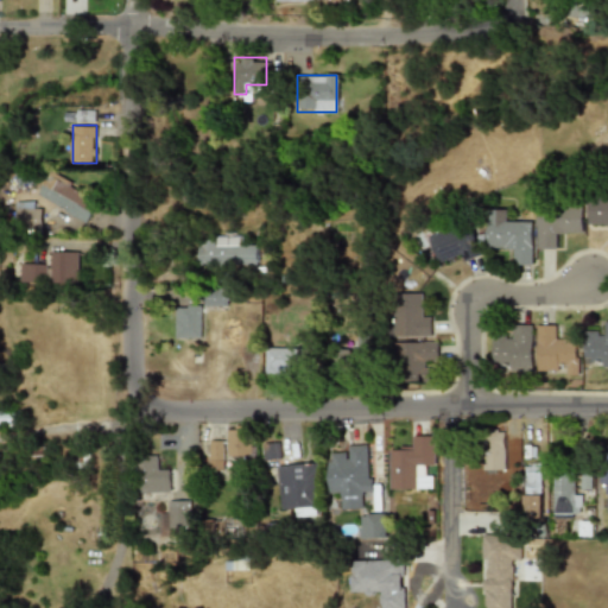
[(88,221),(100,197),(49,173),(38,197),(88,221)]
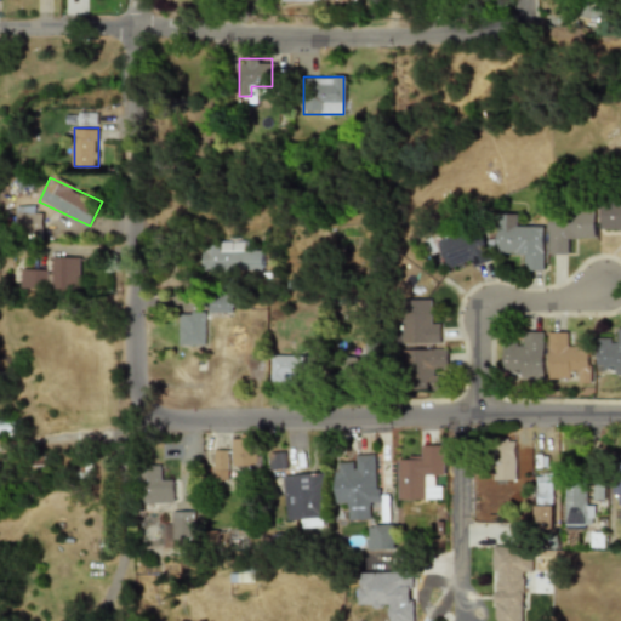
[(620,200),(599,200),(599,233),(620,233),(620,200)]
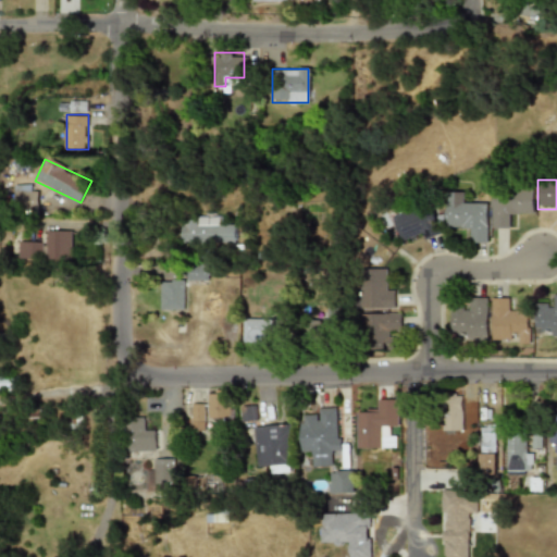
[(38,209),(38,184),(15,184),(15,209),(38,209)]
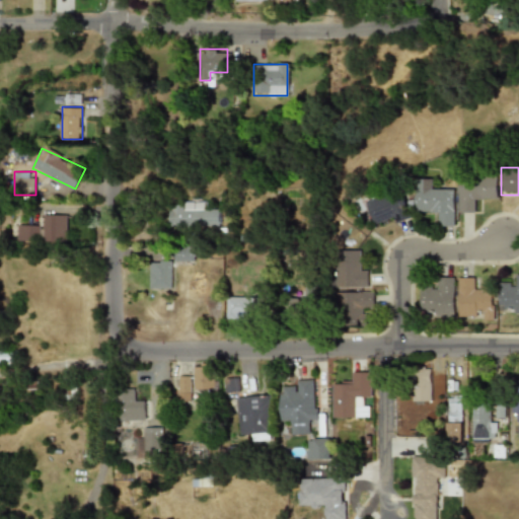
[(497,175),(458,175),(458,213),(477,213),(477,201),(497,201),(497,175)]
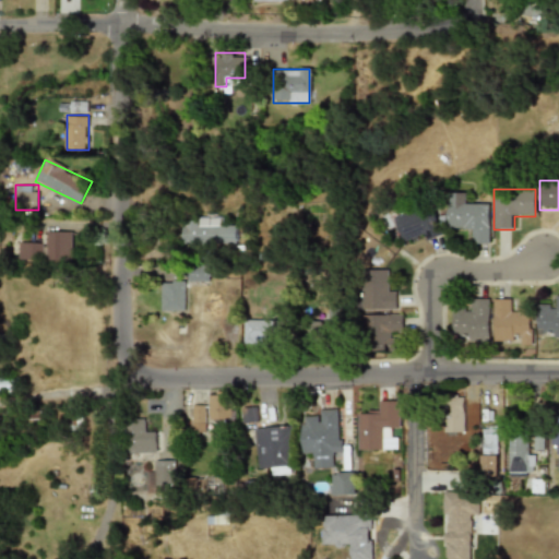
[(467,244),(489,244),(489,203),(467,203),(467,192),(447,192),(447,232),(467,232),(467,244)]
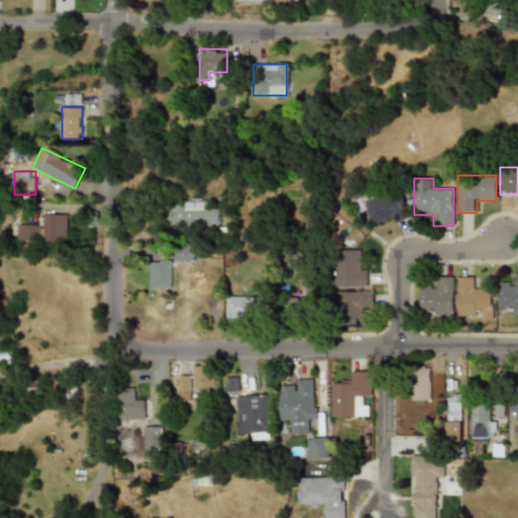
[(363,200),(374,227),(403,214),(392,189),(363,200)]
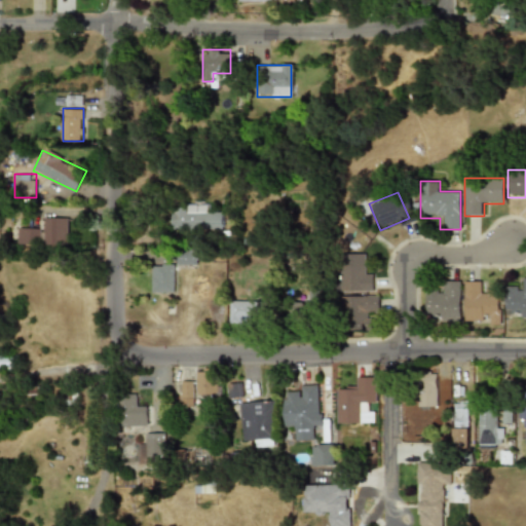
[(172,230),(222,230),(222,209),(172,209),(172,230)]
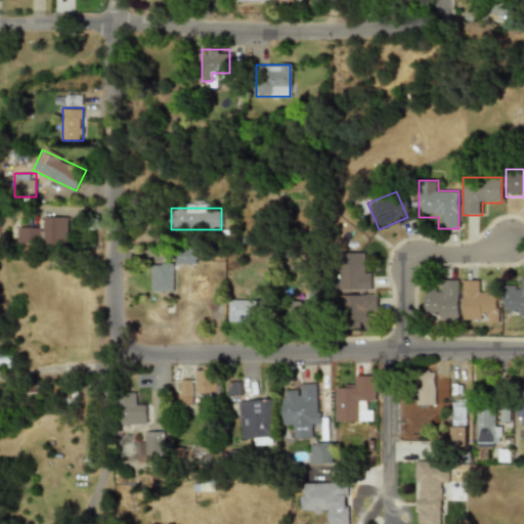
[(45,217),(45,244),(68,244),(68,217),(45,217)]
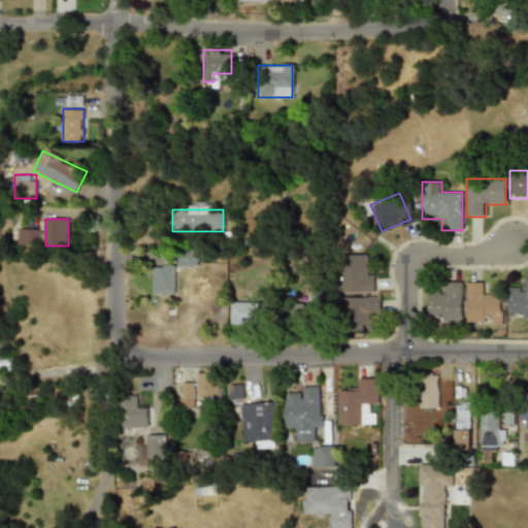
[(41,246),(41,229),(19,229),(19,246),(41,246)]
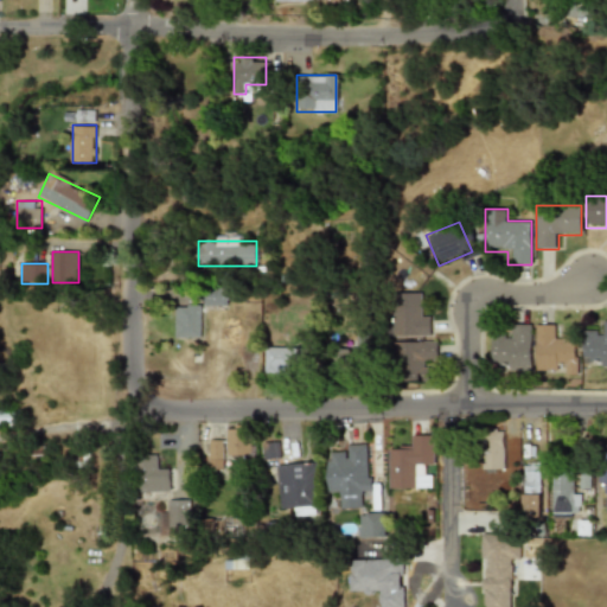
[(228,306),(227,291),(204,291),(205,306),(228,306)]
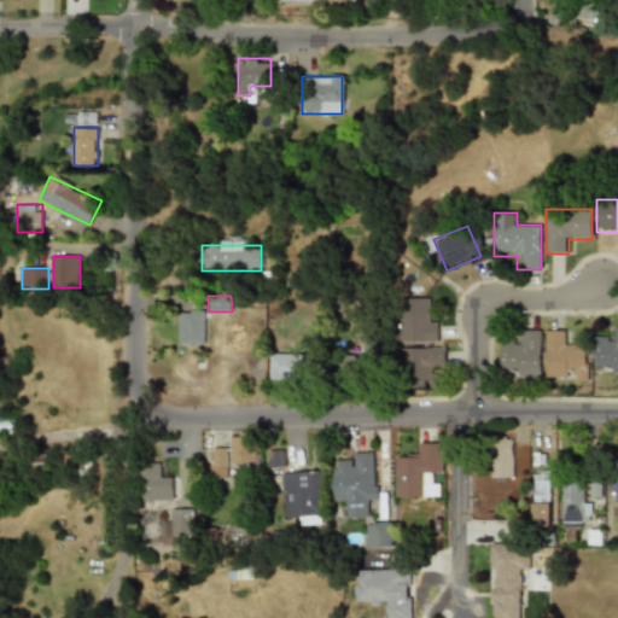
[(400,298),(400,342),(438,342),(438,318),(427,318),(427,298),(400,298)]
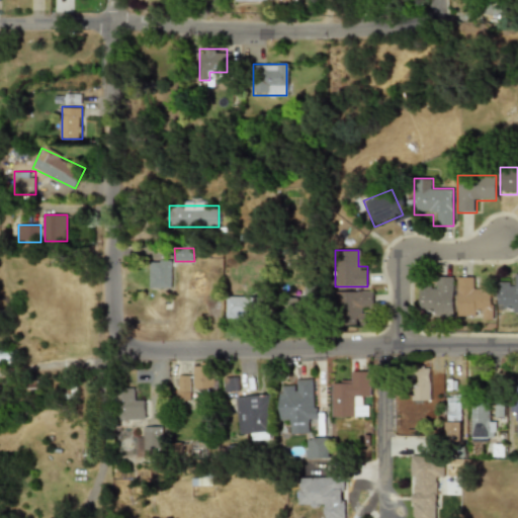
[(173,287),(173,260),(150,260),(150,287),(173,287)]
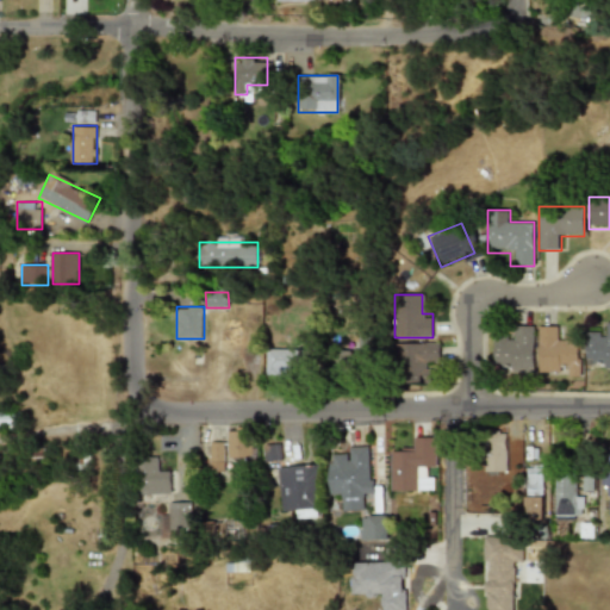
[(609,368),(609,322),(601,322),(601,334),(585,334),(585,360),(596,360),(596,368),(609,368)]
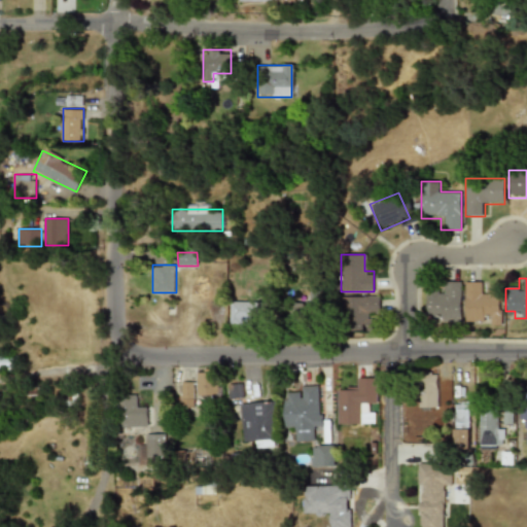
[(465,320),(499,320),(499,290),(479,290),(479,280),(465,280),(465,320)]
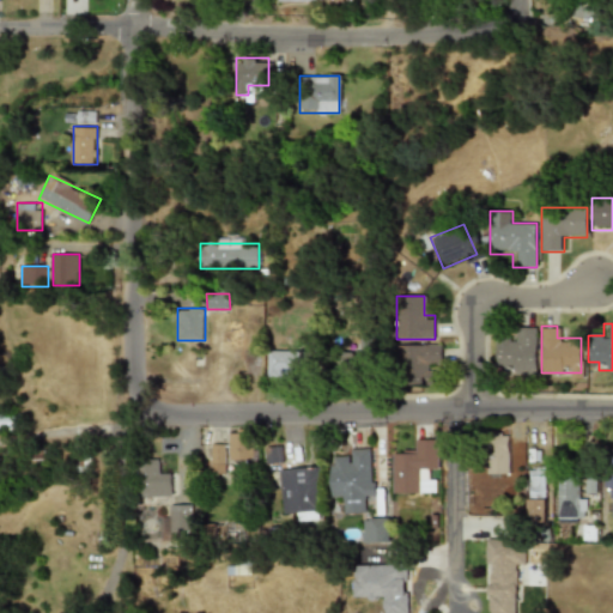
[(497,338),(497,362),(509,363),(509,372),(535,372),(536,327),(521,327),(521,338),(497,338)]
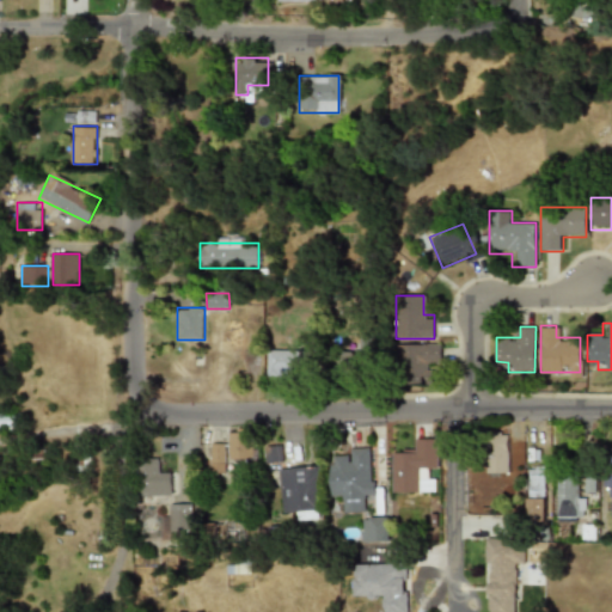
[(432,378),(432,369),(441,369),(441,343),(396,343),(396,378),(432,378)]
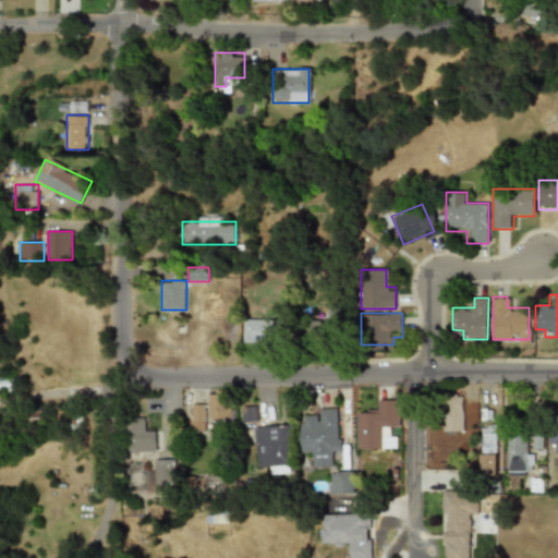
[(244,343),(274,343),(274,318),(244,318),(244,343)]
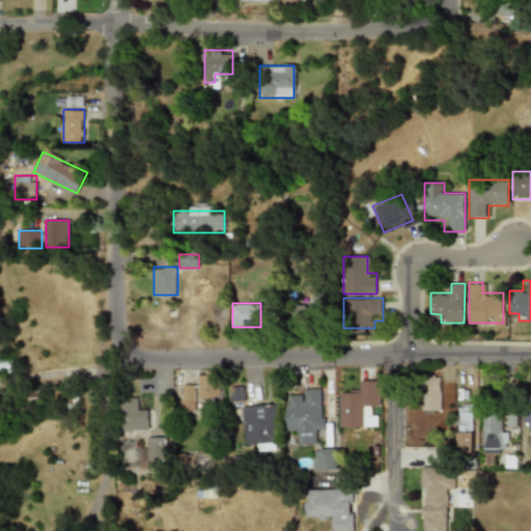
[(14,359),(0,359),(0,371),(15,371),(14,359)]
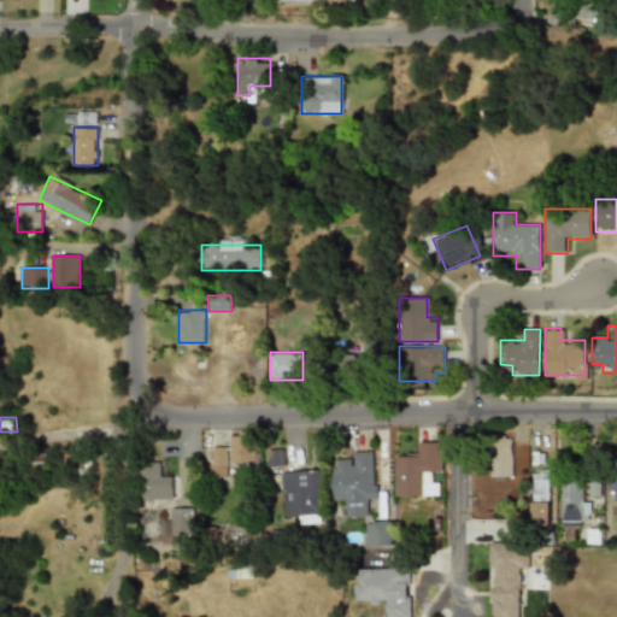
[(257,434),(230,434),(230,463),(257,463),(257,434)]
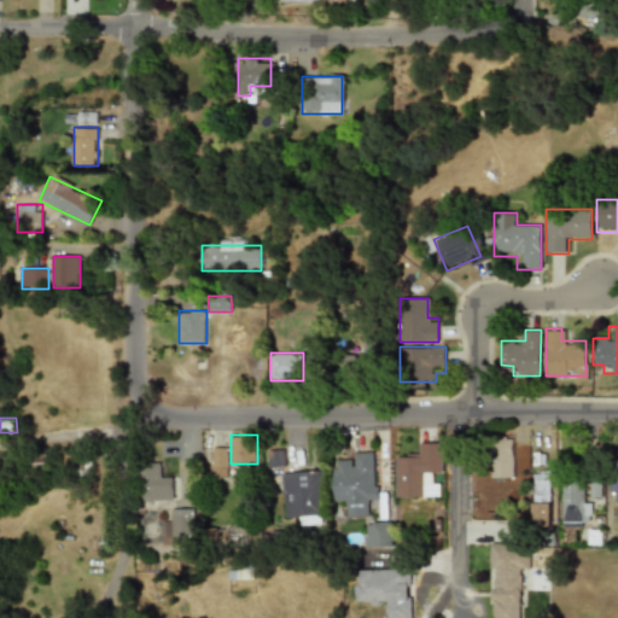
[(491,478),(513,478),(513,438),(491,438),(491,478)]
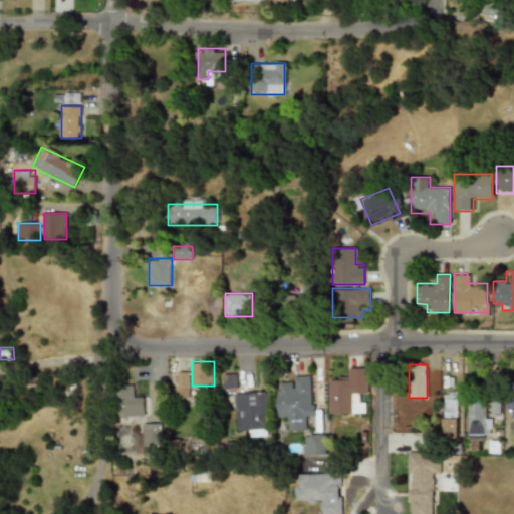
[(329,378),(329,414),(367,414),(367,368),(349,368),(349,378),(329,378)]
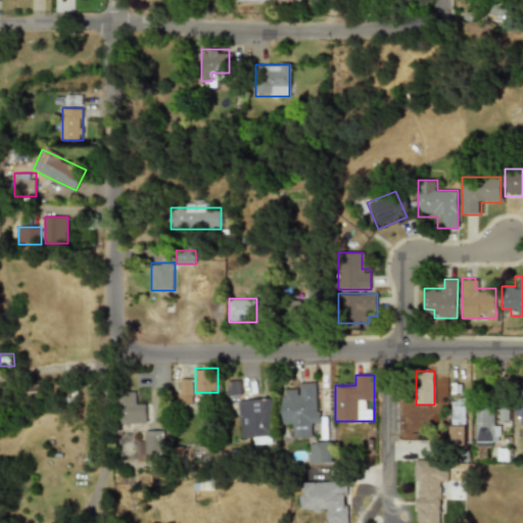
[(180,398),(193,398),(193,379),(180,379),(180,398)]
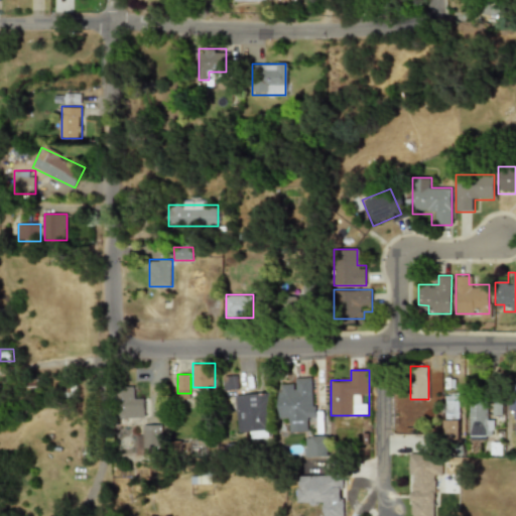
[(235,376),(223,376),(224,389),(236,388),(235,376)]
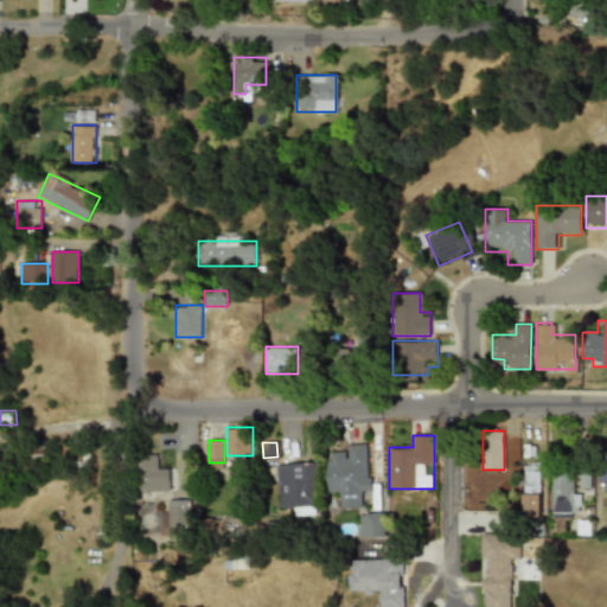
[(327,457),(327,496),(340,496),(342,508),(362,508),(360,494),(370,494),(369,443),(340,445),(340,455),(327,457)]
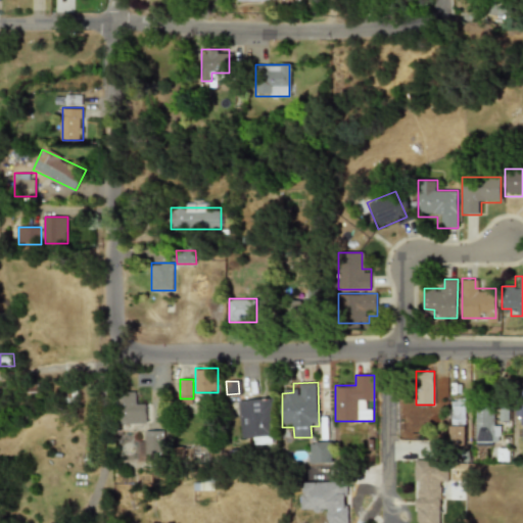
[(136,392),(120,392),(120,424),(145,424),(145,402),(136,402),(136,392)]
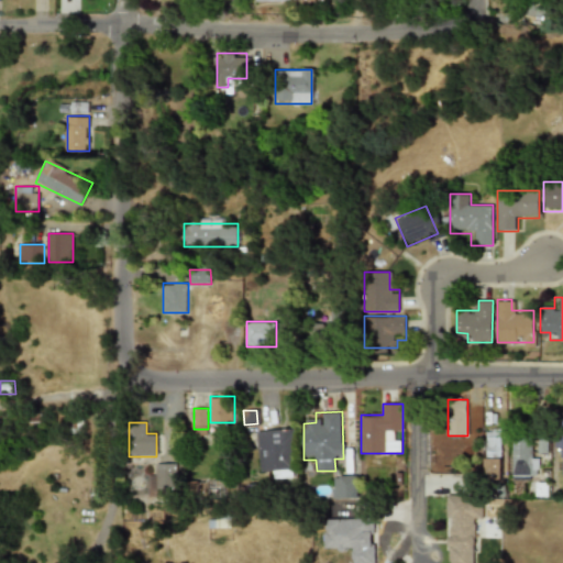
[(257,468),(269,468),(271,478),(293,477),(290,429),(255,430),(257,468)]
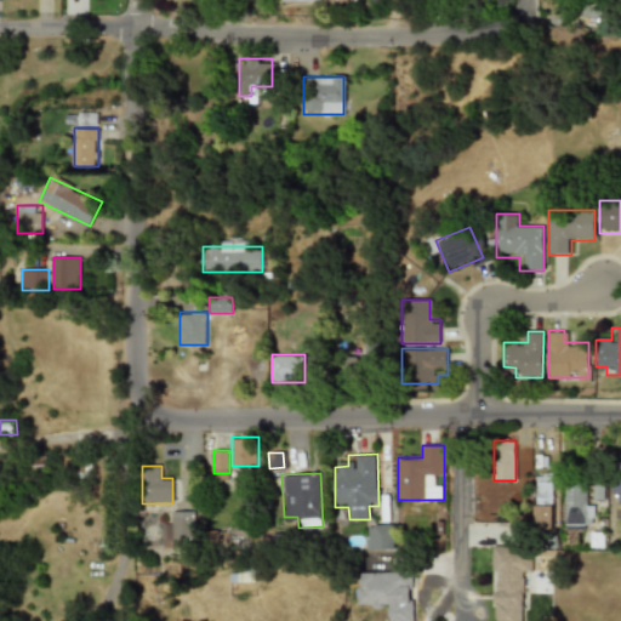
[(535,529),(552,529),(552,473),(535,473),(535,529)]
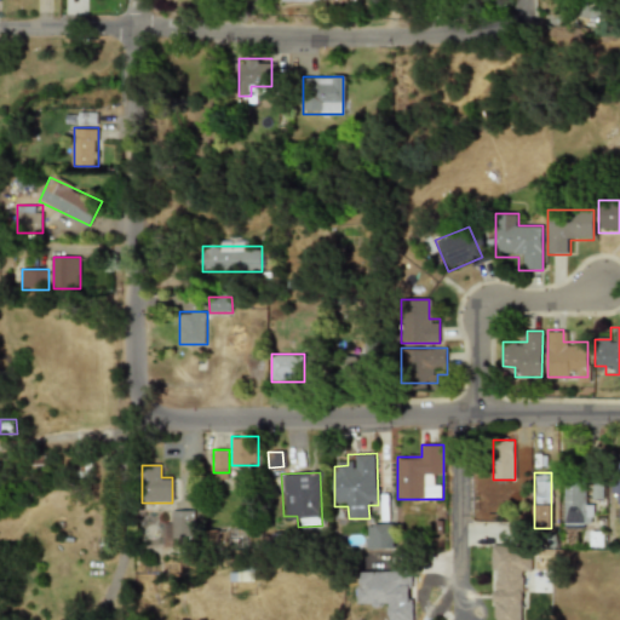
[(591,524),(591,483),(563,483),(563,524),(591,524)]
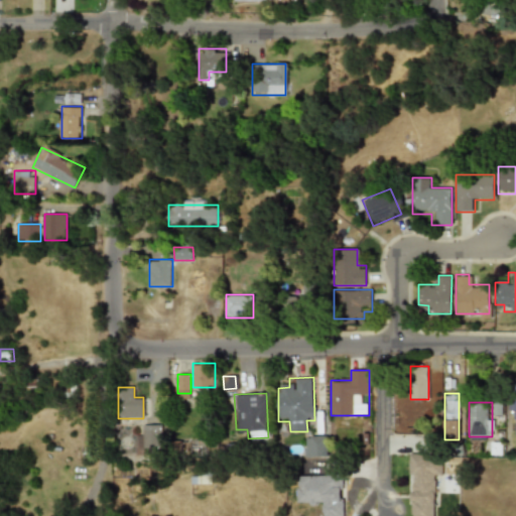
[(157,425),(141,425),(141,435),(135,435),(135,456),(157,456),(157,425)]
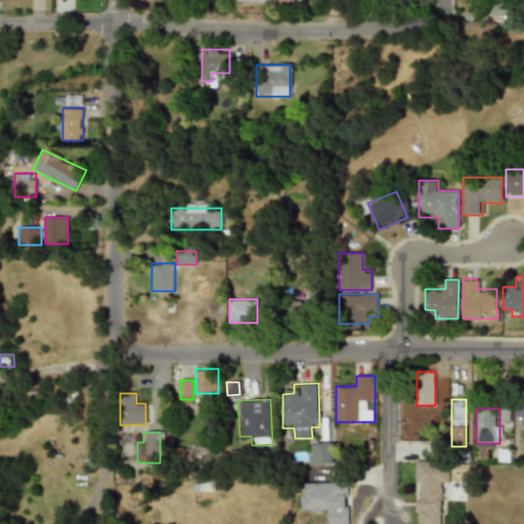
[(309,443),(309,464),(332,464),(332,443),(309,443)]
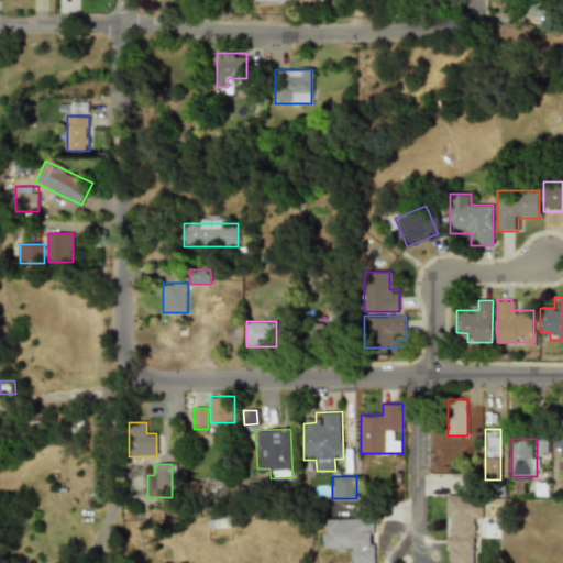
[(473,495),(446,494),(445,562),(472,562),(473,519),(482,519),(483,501),(473,501),(473,495)]
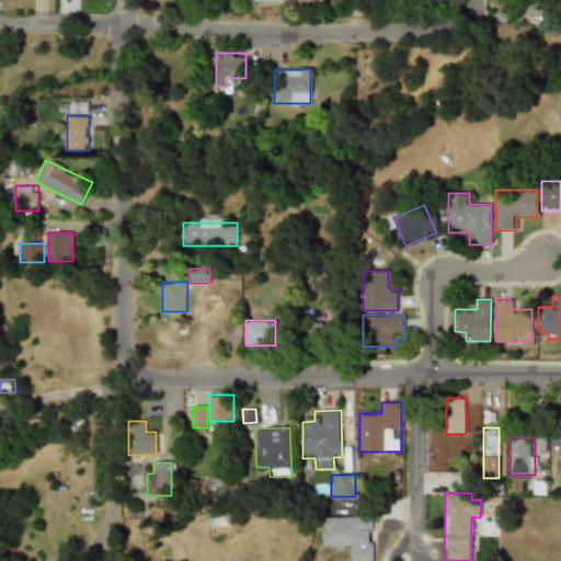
[(351,560),(371,560),(371,517),(323,517),(324,547),(351,547),(351,560)]
